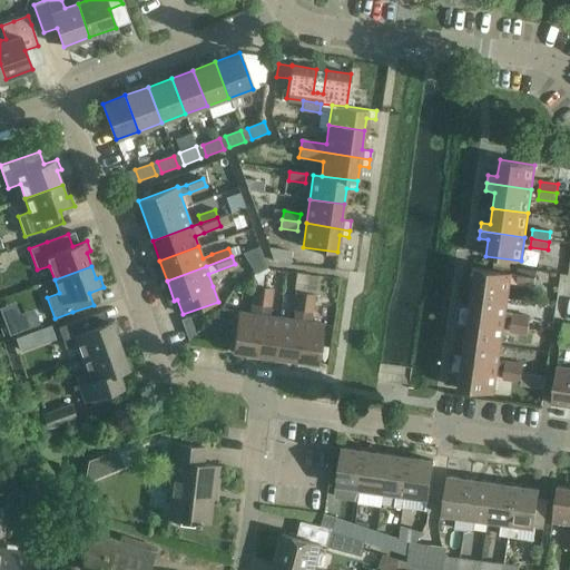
[(472,293),(508,298),(511,274),(467,267),(465,276),(474,277),(472,293)]
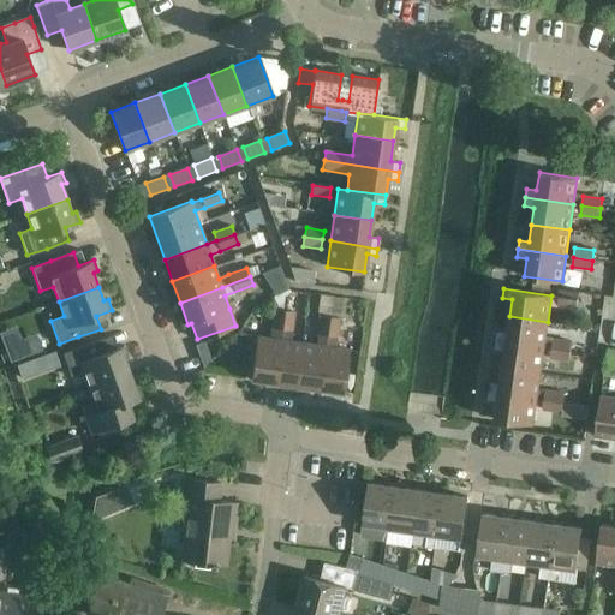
[(559,306),(577,309),(578,300),(560,297),(559,306)]
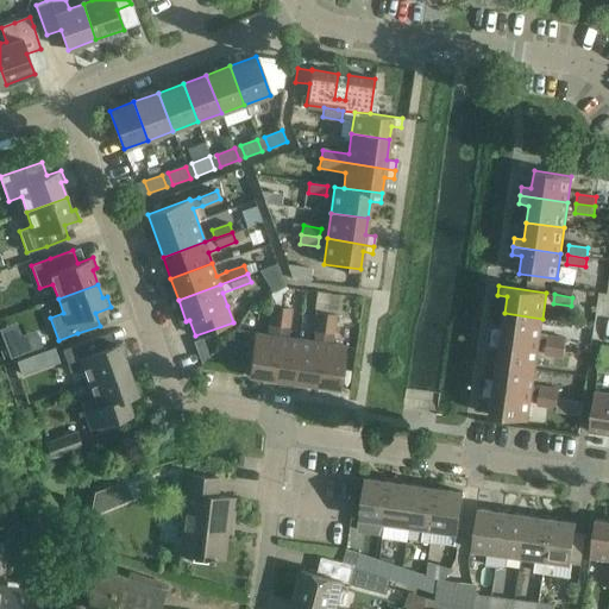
[(249,376),(271,380),(281,306),(272,305),(269,334),(255,333),(249,376)]
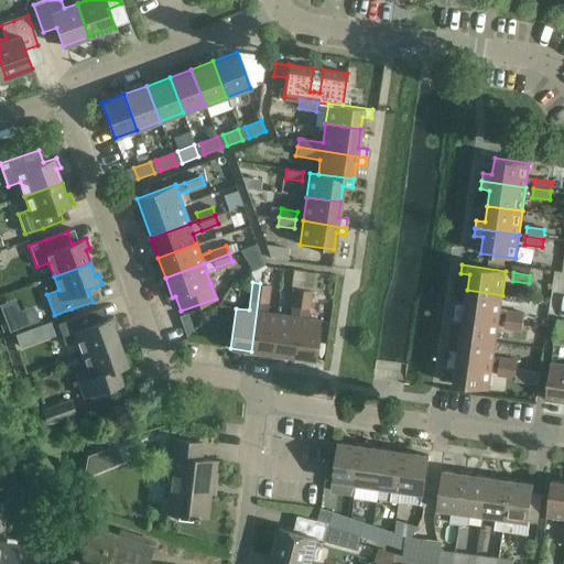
[(272,354),(278,314),(267,313),(268,303),(270,285),(260,283),(251,351),(272,354)]
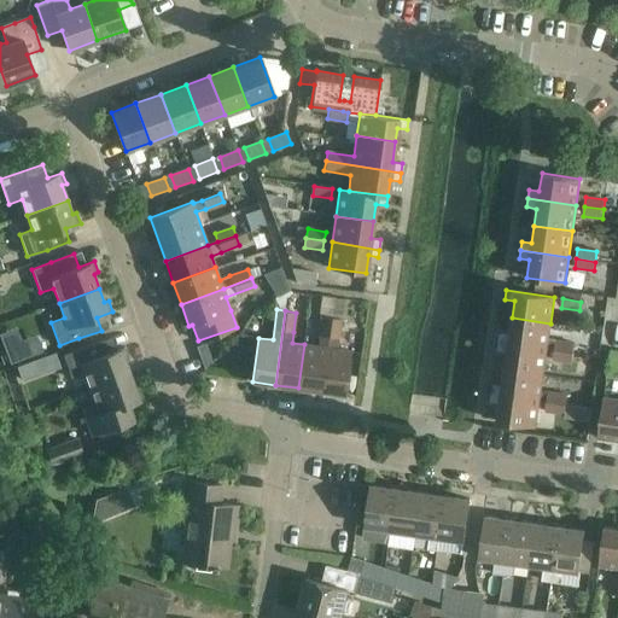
[(298,388),(321,391),(331,318),(322,316),(320,336),(319,347),(304,344),(298,388)]
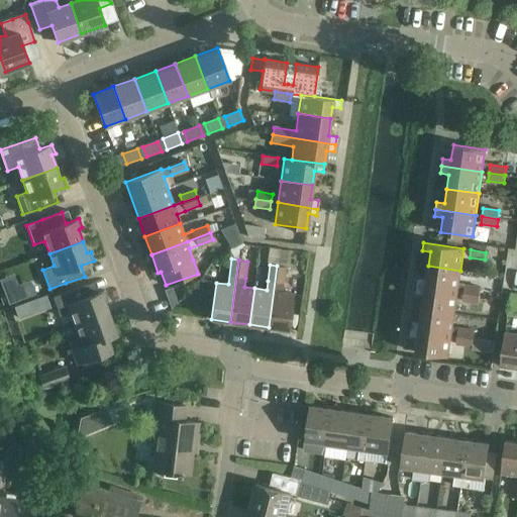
[(288,330),(293,293),(282,292),(285,267),(277,266),(269,327),(288,330)]
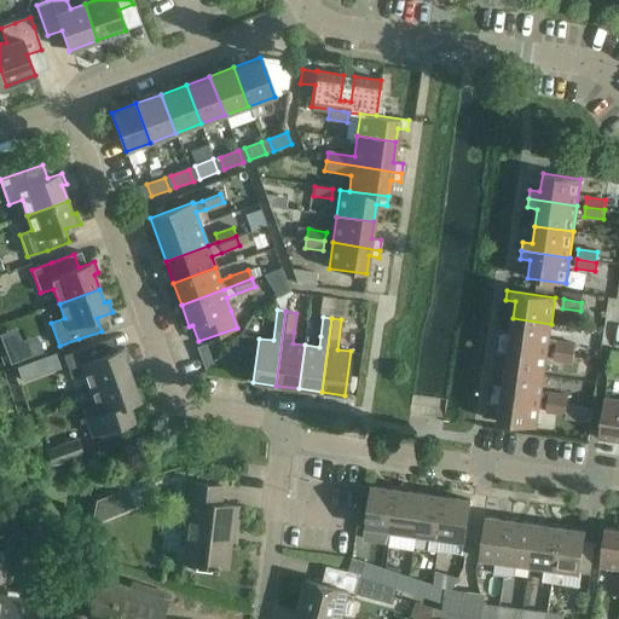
[(499,334),(498,342),(548,350),(551,324),(513,318),(510,335),(499,334)]
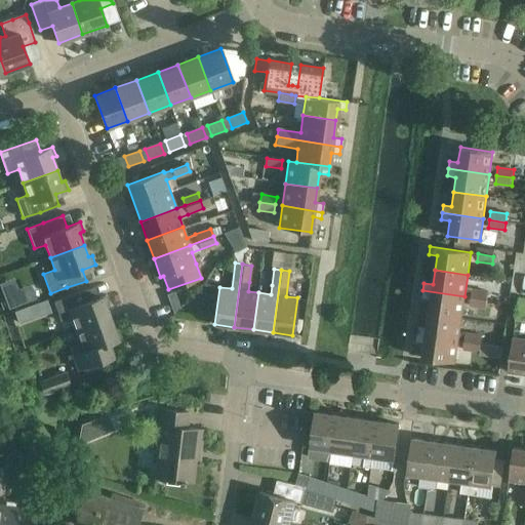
[(9,309),(34,299),(30,287),(6,296),(9,309)]
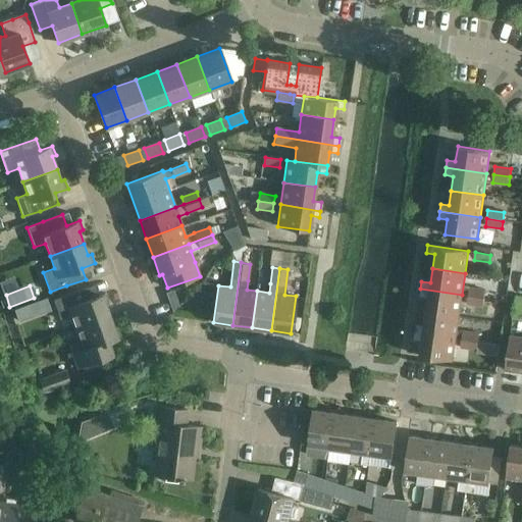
[(105,304),(109,303),(106,293),(93,298),(89,286),(53,300),(60,320),(71,316),(75,328),(110,316),(105,304)]
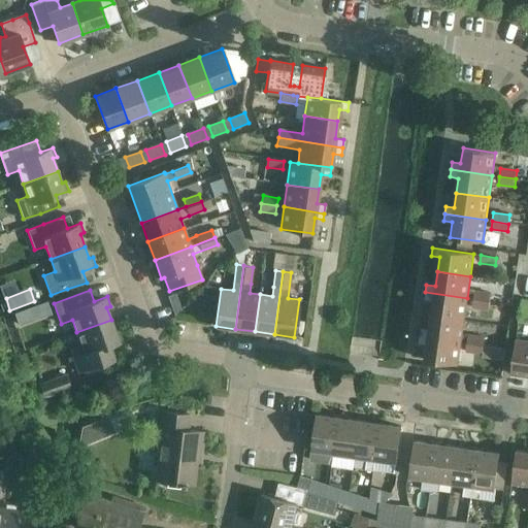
[(425,292),(424,300),(433,301),(431,316),(464,321),(467,298),(425,292)]
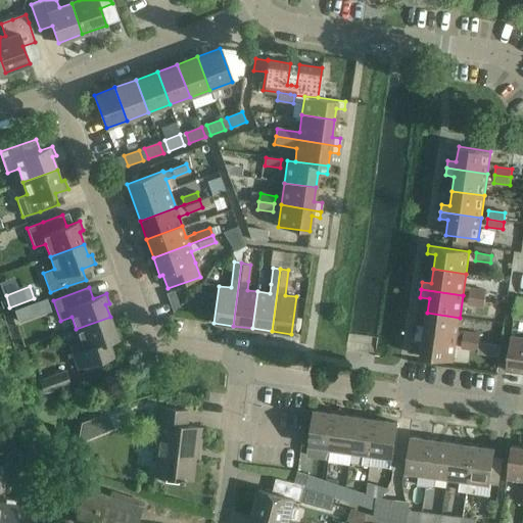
[(470,296),(485,299),(486,291),(471,289),(470,296)]
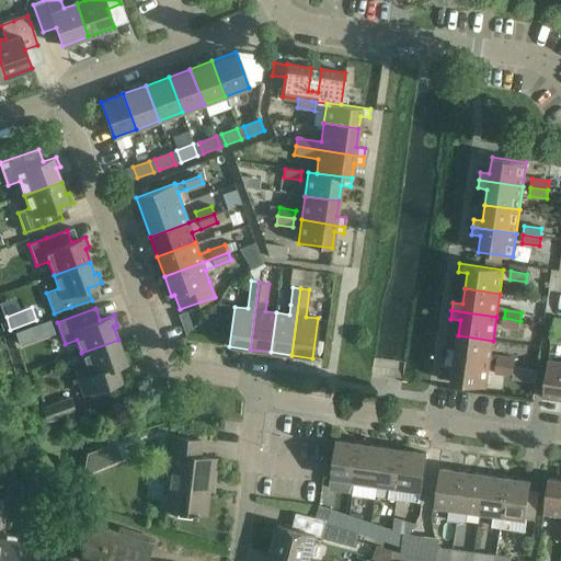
[(560,318),(553,317),(551,334),(560,335),(560,328),(560,318)]
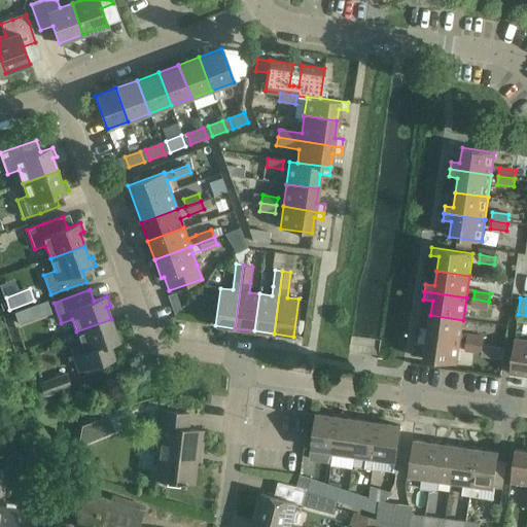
[(473,299),(472,308),(488,310),(489,302),(473,299)]
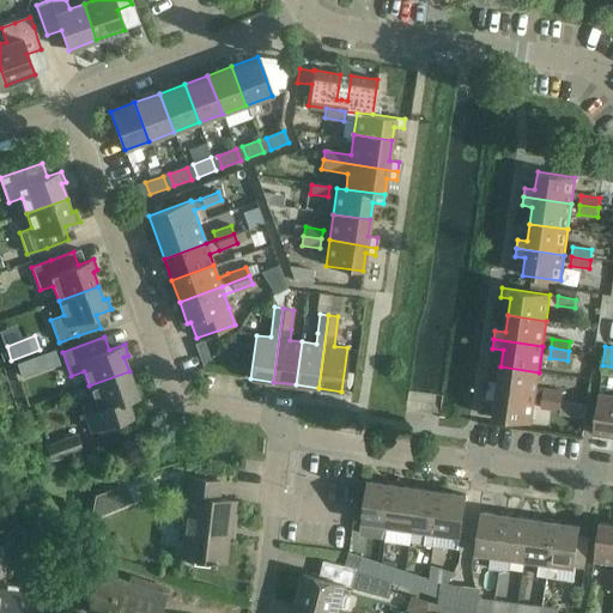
[(32,374),(28,360),(18,364),(23,376),(32,374)]
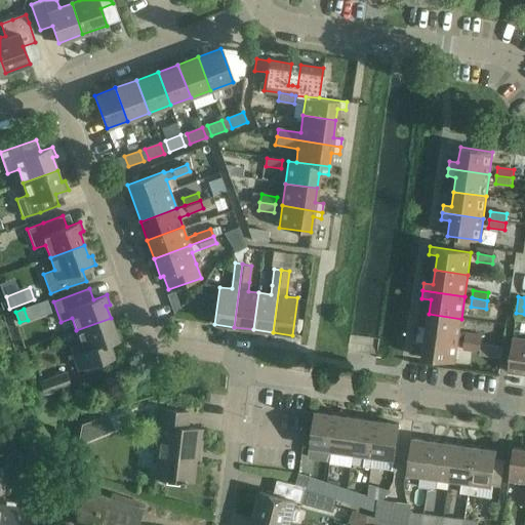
[(417,327),(416,334),(457,340),(458,339),(466,340),(481,342),(482,335),(459,332),(461,319),(429,314),(427,328),(417,327)]
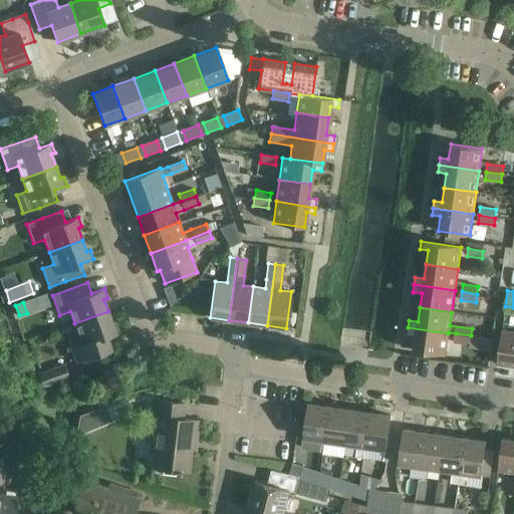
[(76,361),(92,355),(111,348),(106,335),(119,331),(115,321),(112,323),(108,311),(74,323),(79,336),(68,340),(76,361)]
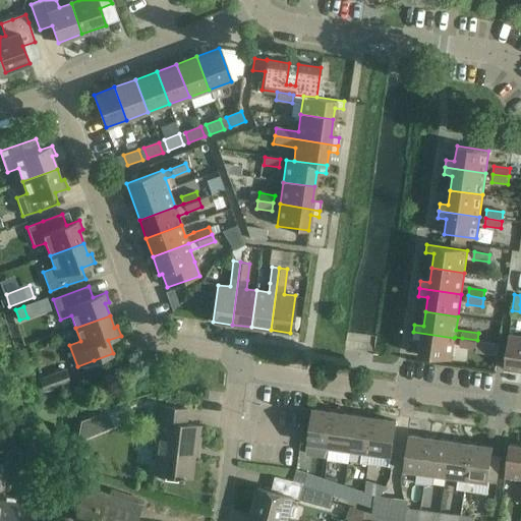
[(413,332),(412,339),(421,341),(419,355),(451,360),(454,338),(413,332)]
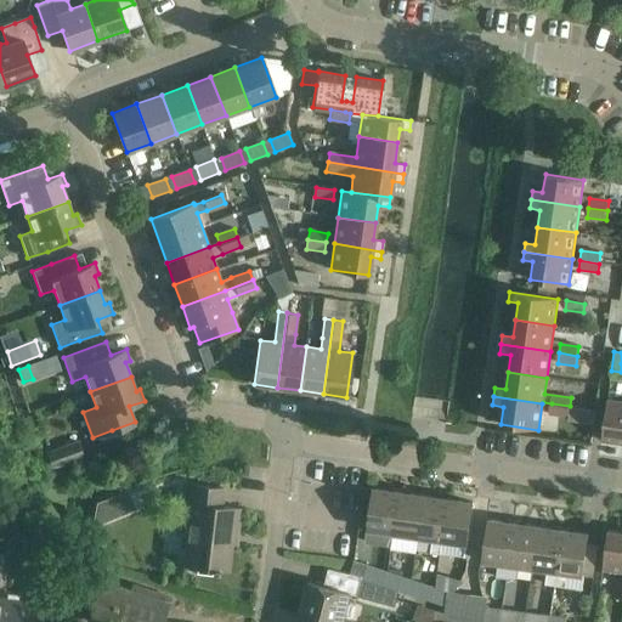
[(605,417),(601,441),(621,444),(621,401),(608,400),(605,417)]
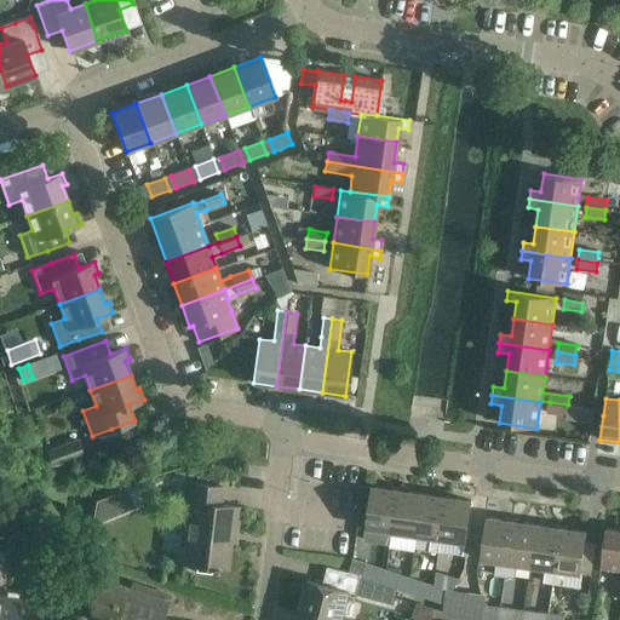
[(550,402),(549,414),(567,417),(568,405),(550,402)]
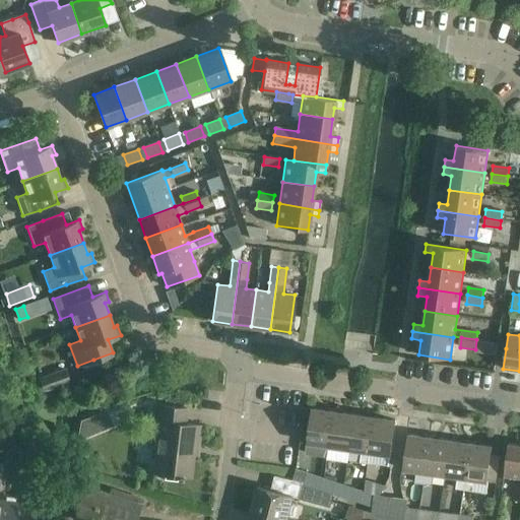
[(40,379),(44,392),(70,382),(66,370),(40,379)]
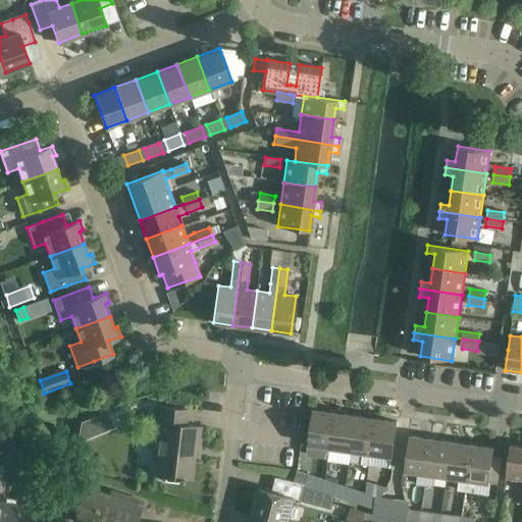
[(154,476),(183,480),(183,477),(191,478),(195,446),(199,446),(201,427),(185,425),(187,410),(156,406),(154,424),(160,424),(154,476)]
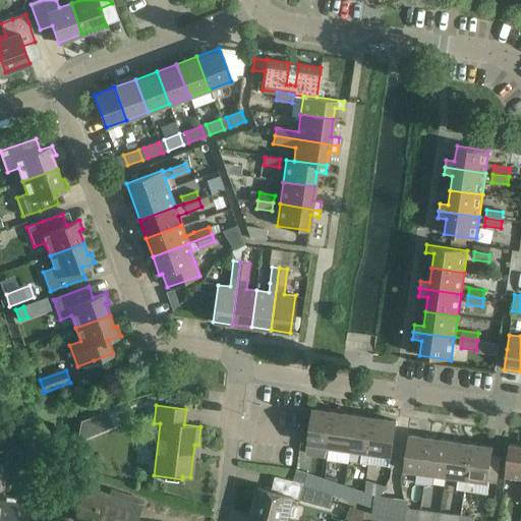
[(334,412),(312,409),(308,444),(321,446),(319,457),(327,458),(328,458),(334,412)]
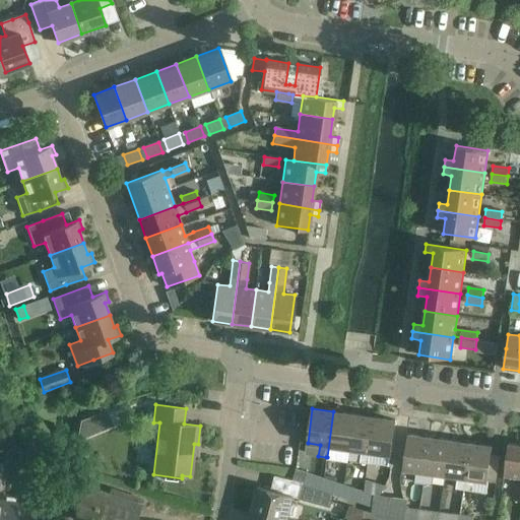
[(80,419),(76,439),(77,441),(113,426),(106,409),(80,419)]
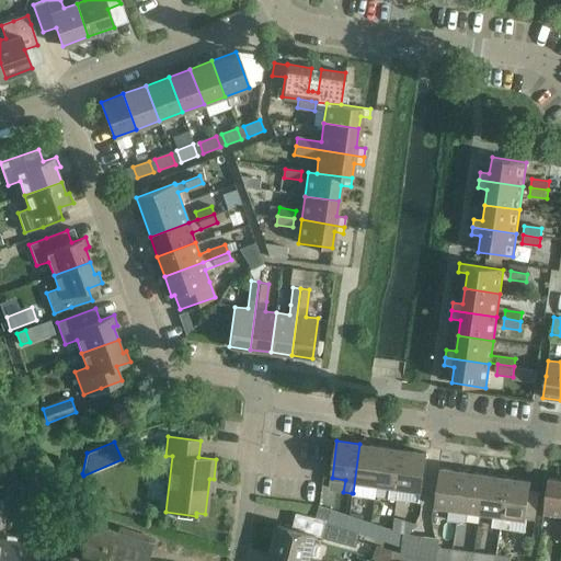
[(352,493),(352,495),(375,500),(377,484),(376,484),(381,447),(359,444),(353,493),(352,493)]
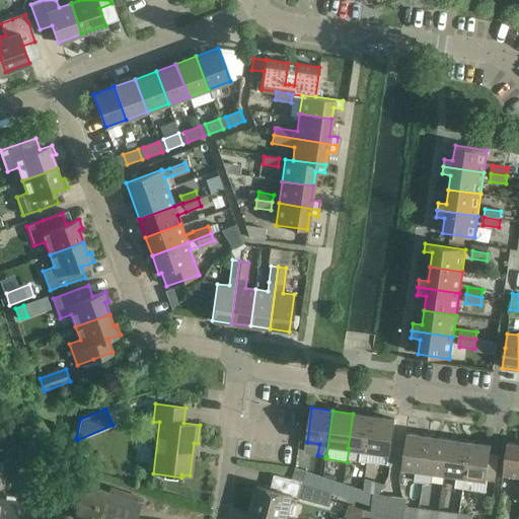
[(373,417),(353,414),(348,448),(349,448),(361,450),(359,462),(367,463),(373,417)]
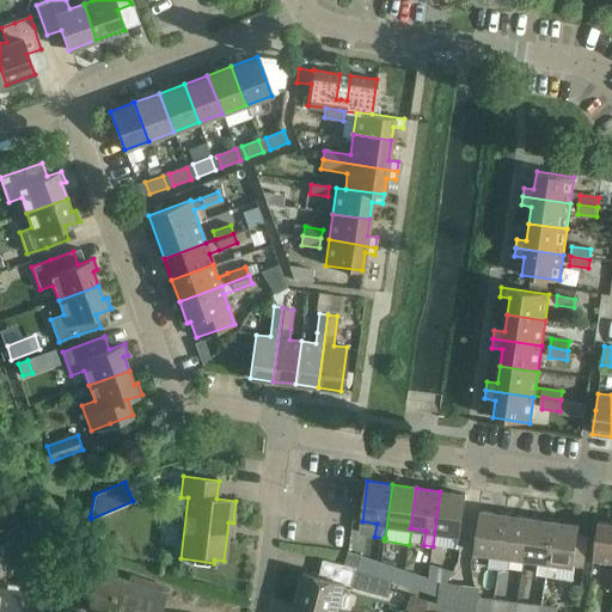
[(440,491),(433,546),(457,549),(465,495),(440,491)]
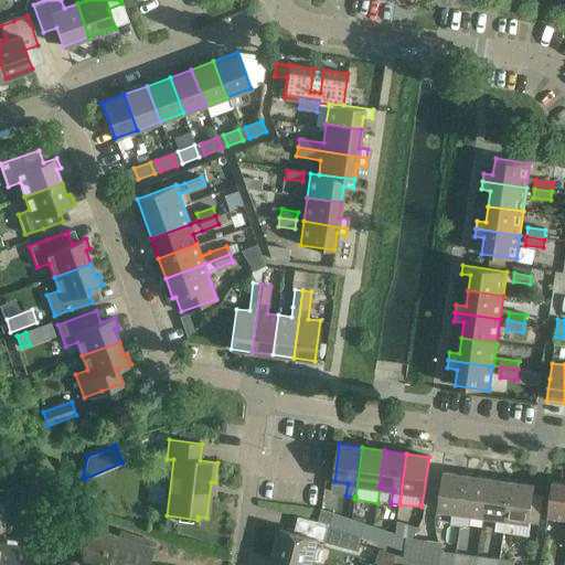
[(438,511),(451,512),(450,525),(459,526),(466,476),(444,472),(438,511)]
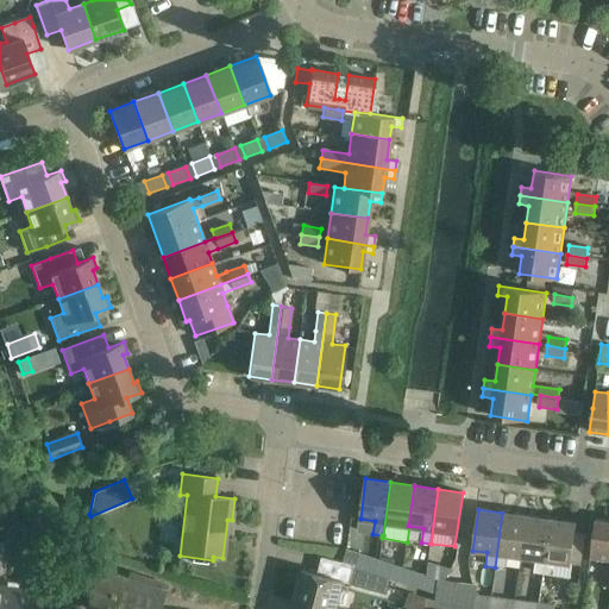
[(502,513),(495,567),(506,569),(508,556),(521,557),(527,515),(502,513)]
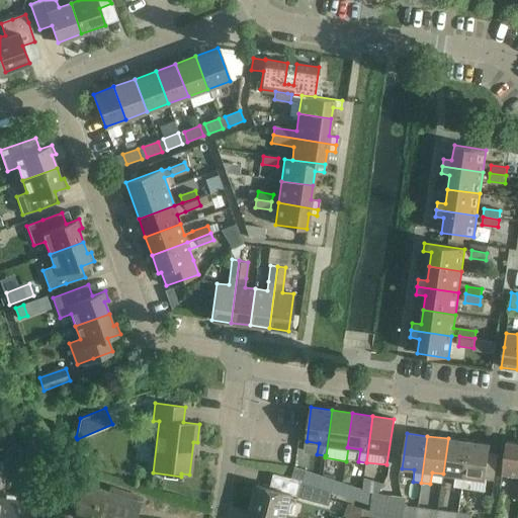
[(443,473),(456,476),(454,487),(462,488),(468,441),(448,438),(443,473)]
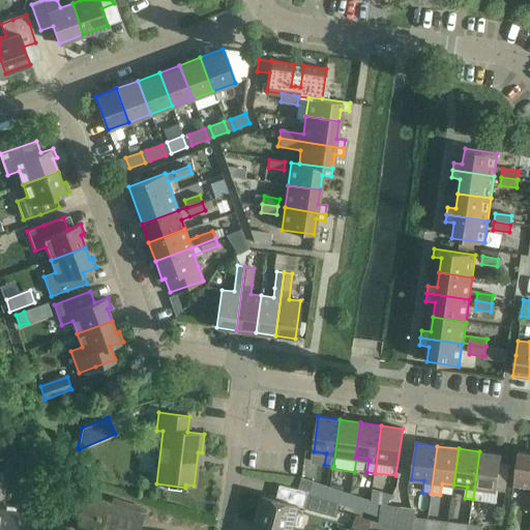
[(496,491),(501,454),(479,451),(473,499),(482,500),(483,490),(496,491)]
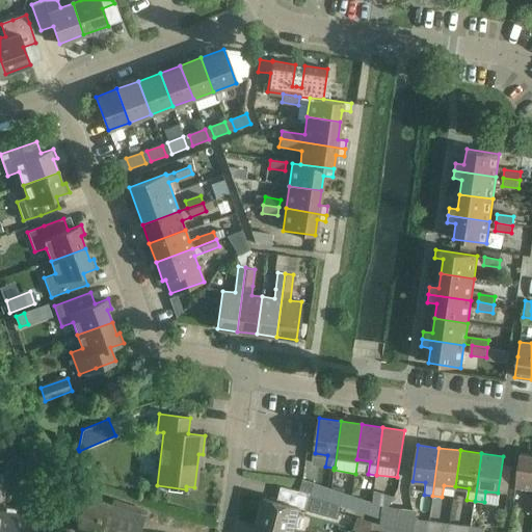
[(515,487),(531,488),(531,455),(520,454),(517,474),(515,487)]
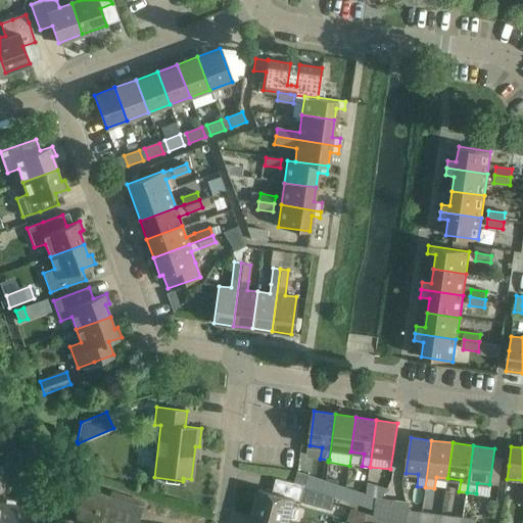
[(323,492),(325,483),(297,474),(295,483),(304,485),(304,486),(323,492)]
